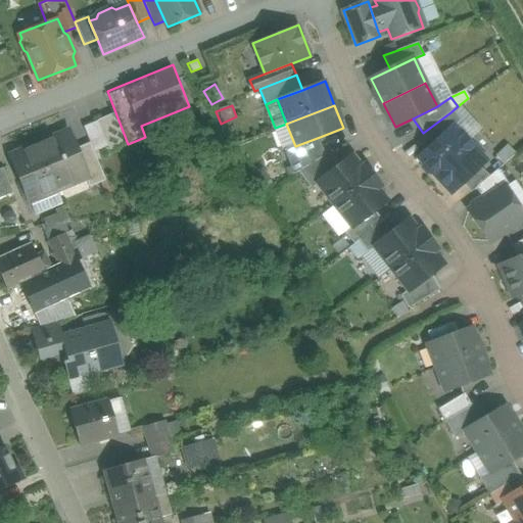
[(458,106),(450,112),(459,121),(455,125),(470,142),(481,132),(458,106)]
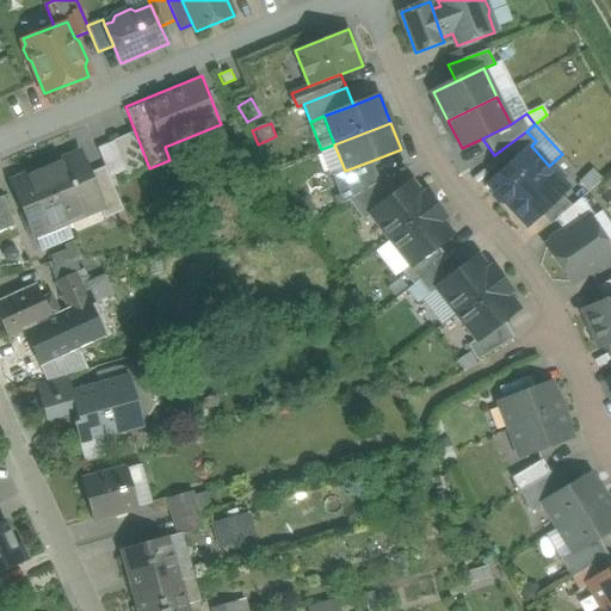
[(135,131),(98,147),(105,167),(111,180),(127,173),(128,177),(149,168),(135,131)]
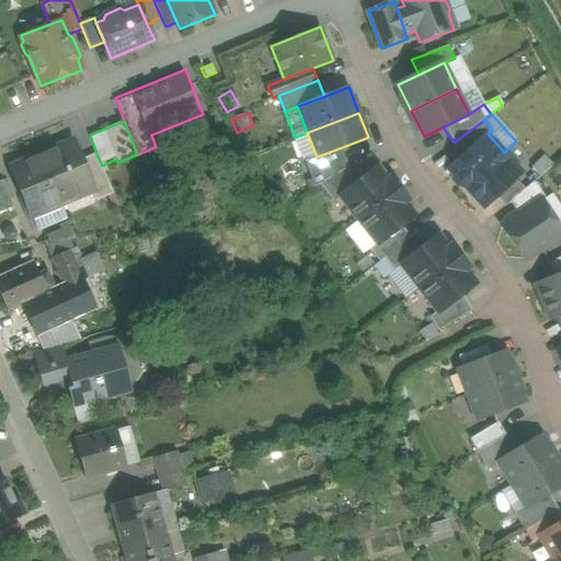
[(454,142),(465,153),(488,134),(492,129),(483,121),(454,142)]
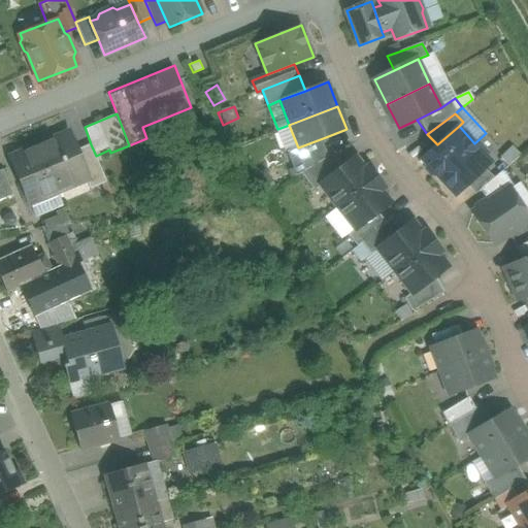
[(277,129),(287,153),(298,147),(289,125),(277,129)]
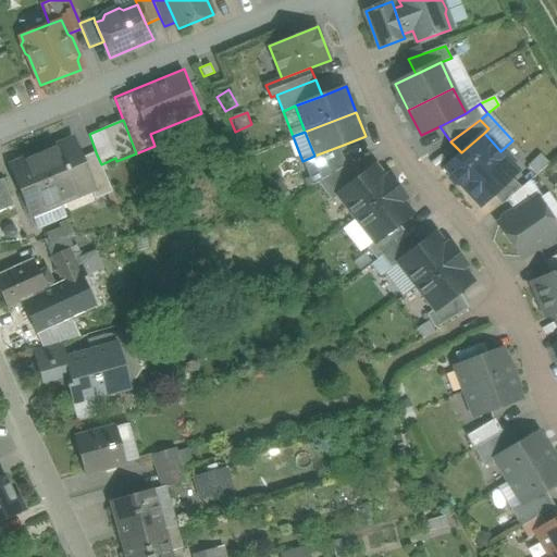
[(445,169),(462,187),(481,207),(493,196),(512,178),(519,172),(500,151),(484,133),(461,152),(445,169)]
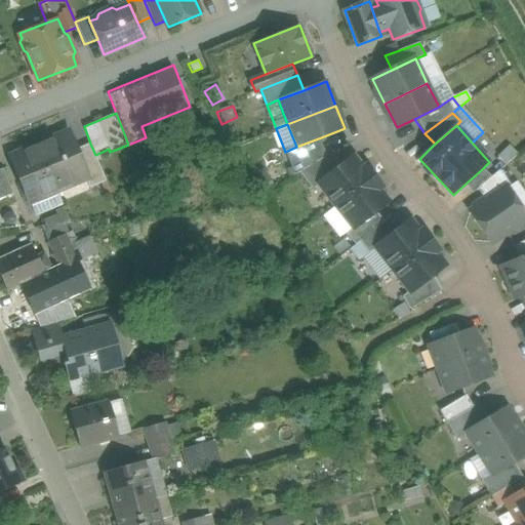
[(87,179),(75,150),(69,133),(38,146),(56,192),(87,179)]
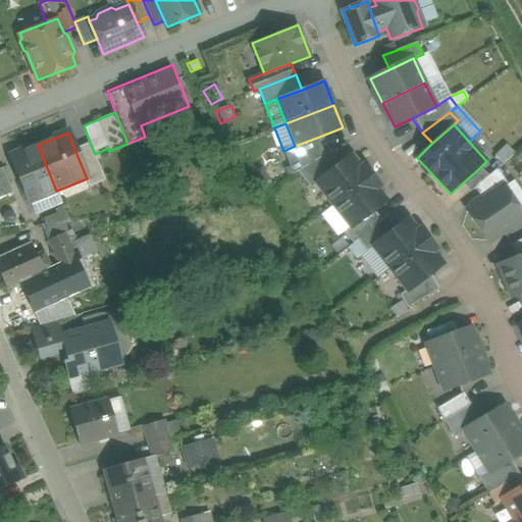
[(319,137),(295,146),(283,151),(294,172),(298,170),(326,156),(319,137)]
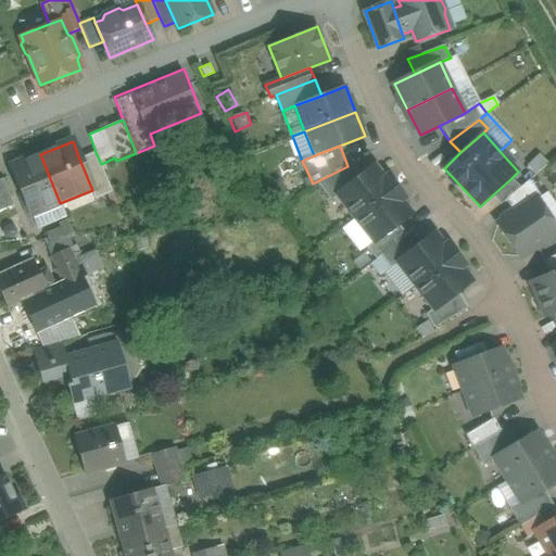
[(96,152),(79,159),(92,190),(96,200),(113,193),(101,164),(96,152)]
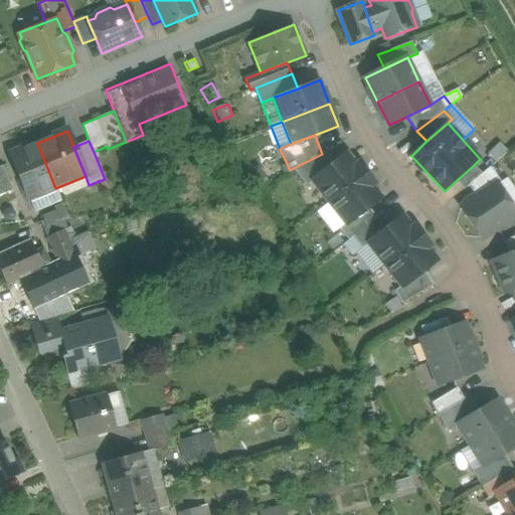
[(37,143),(11,153),(34,210),(60,200),(55,188),(37,143)]
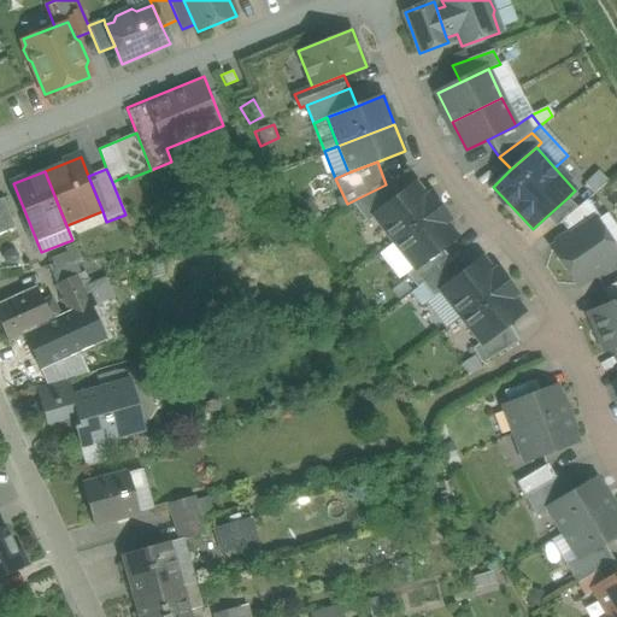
[(374,217),(401,195),(391,182),(386,184),(352,201),(366,224),(374,217)]
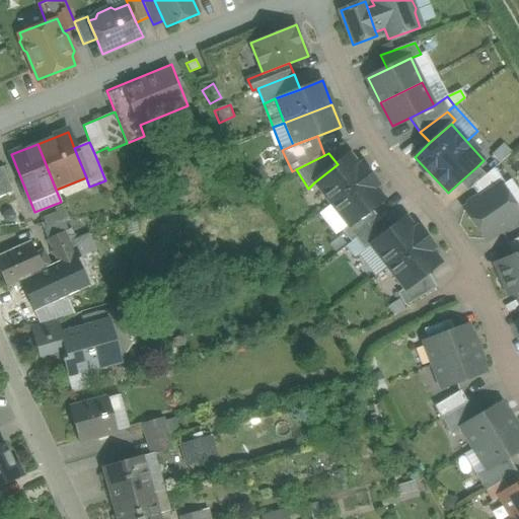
[(351,155),(338,164),(314,182),(330,204),(372,173),(364,162),(359,165),(351,155)]
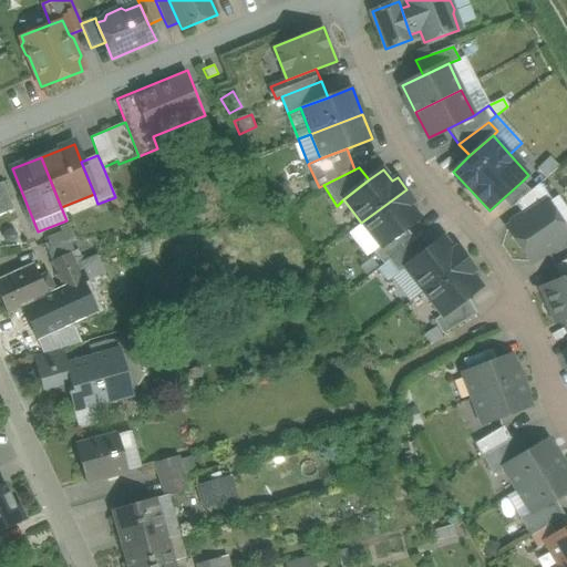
[(1,182),(0,182),(0,214),(13,209),(1,182)]
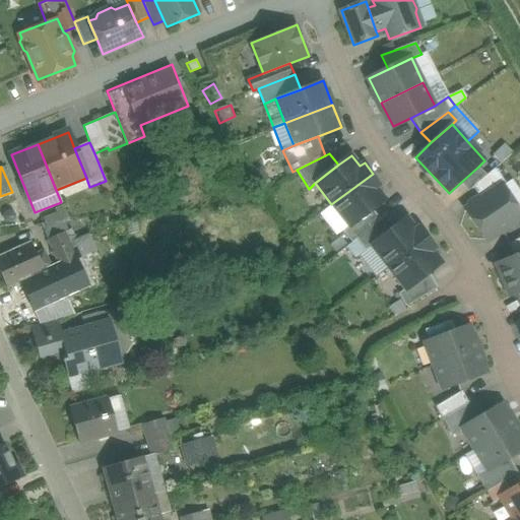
[(486,176),(478,167),(460,183),(468,192),(473,188),(486,176)]
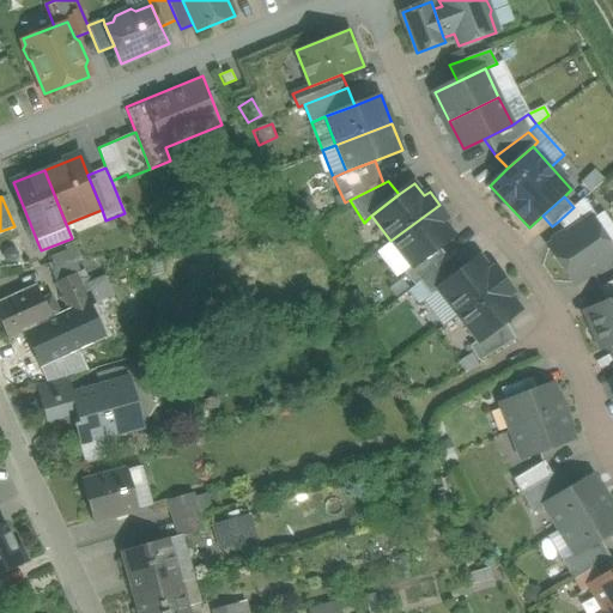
[(310,199),(296,205),(302,219),(316,213),(310,199)]
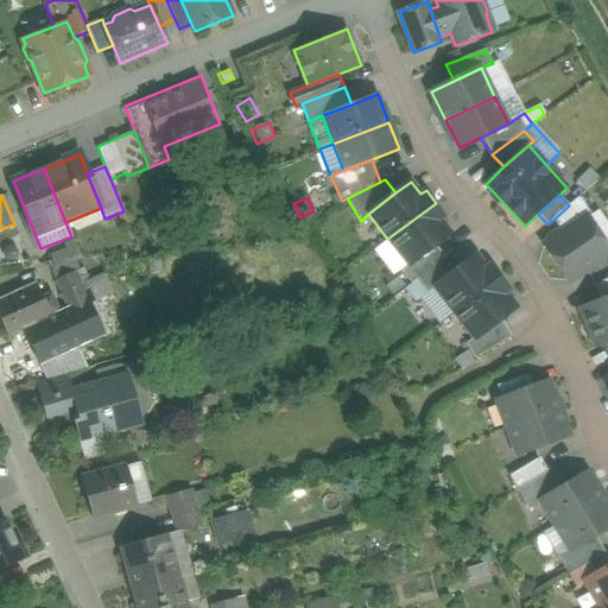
[(553,220),(563,234),(588,216),(593,214),(581,197),(569,206),(553,220)]
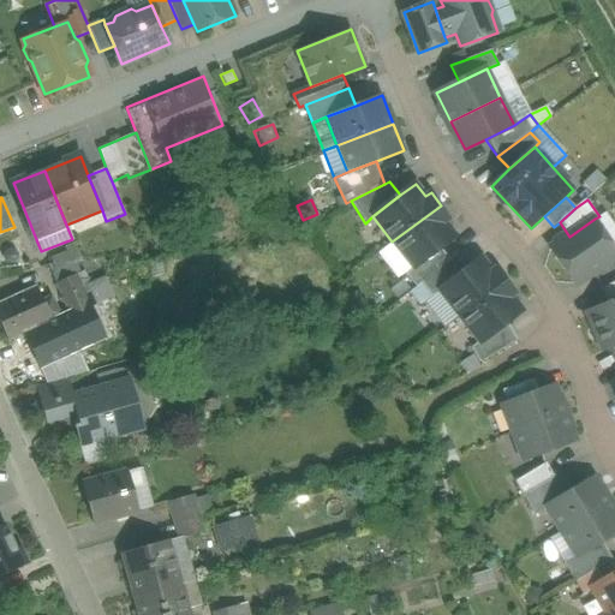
[(392,242),(413,269),(442,248),(457,236),(446,221),(451,218),(441,206),(392,242)]
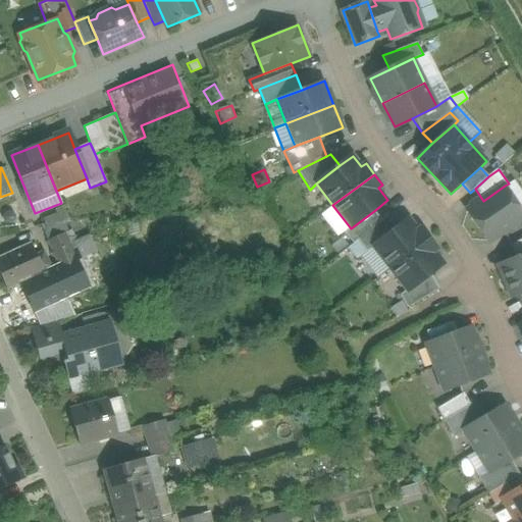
[(521,212),(505,186),(483,201),(467,211),(487,242),(500,233),(507,233),(513,228),(514,223),(521,218),(521,212)]
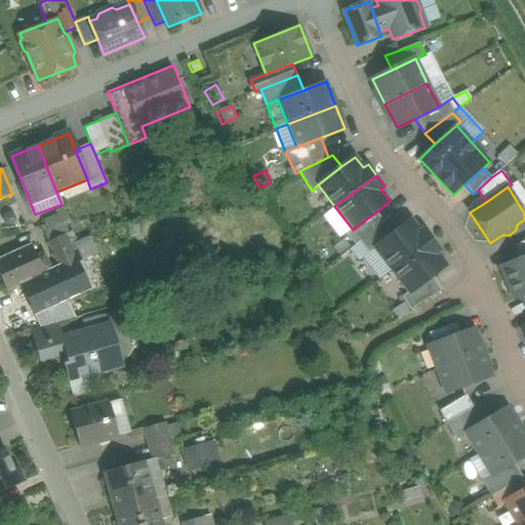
[(42,221),(44,226),(66,225),(70,225),(65,209),(57,212),(58,216),(42,221)]
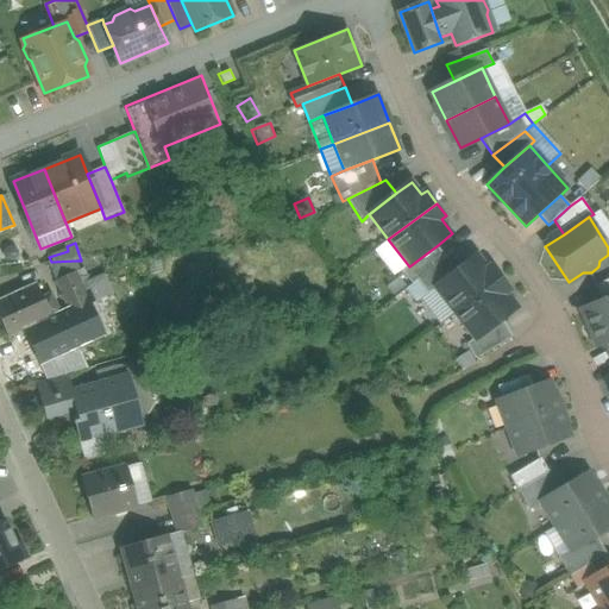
[(438,245),(409,267),(405,270),(413,282),(418,278),(447,257),(438,245)]
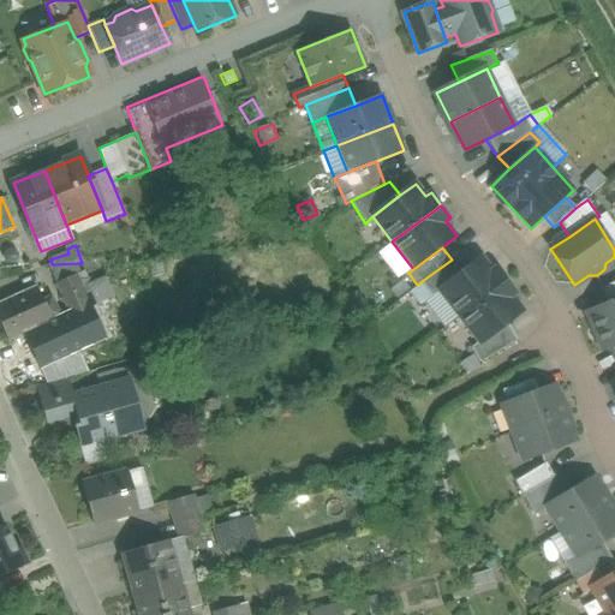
[(440,291),(469,269),(458,255),(452,260),(422,281),(433,296),(440,291)]
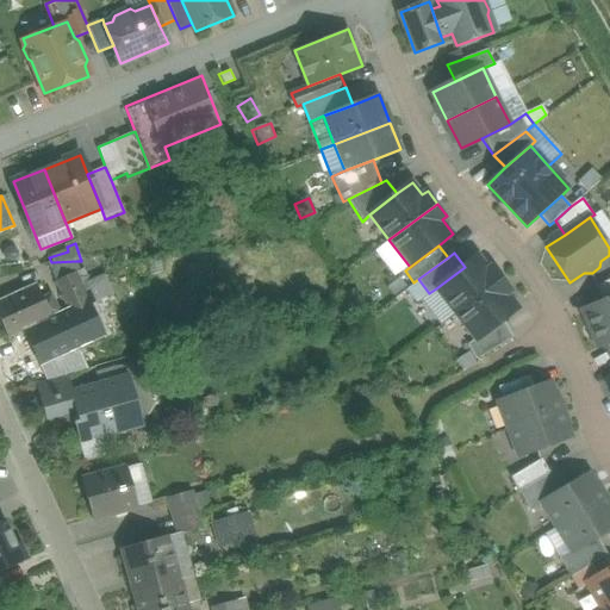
[(162,255),(151,256),(153,272),(163,271),(162,255)]
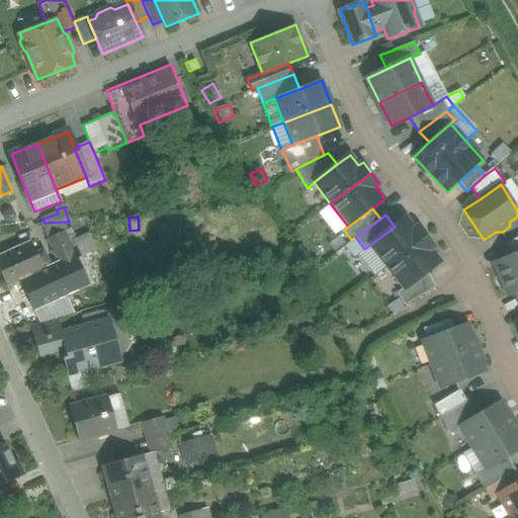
[(406,218),(395,227),(370,245),(386,266),(425,236),(418,226),(414,229),(406,218)]
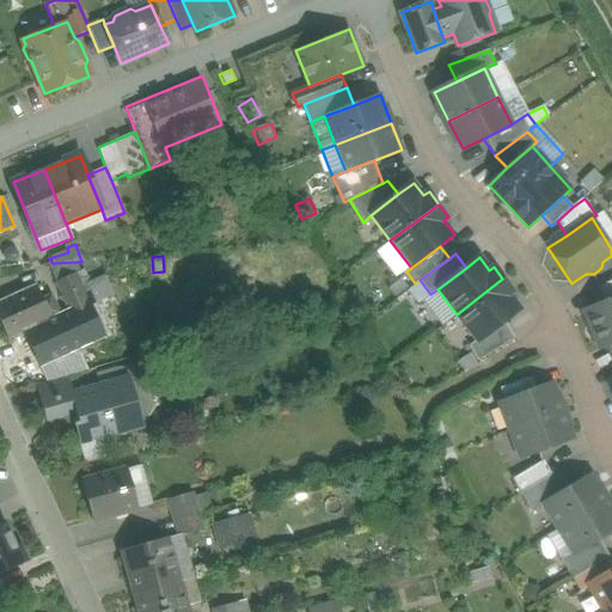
[(51,263),(49,264),(56,281),(77,273),(80,271),(77,262),(51,263)]
